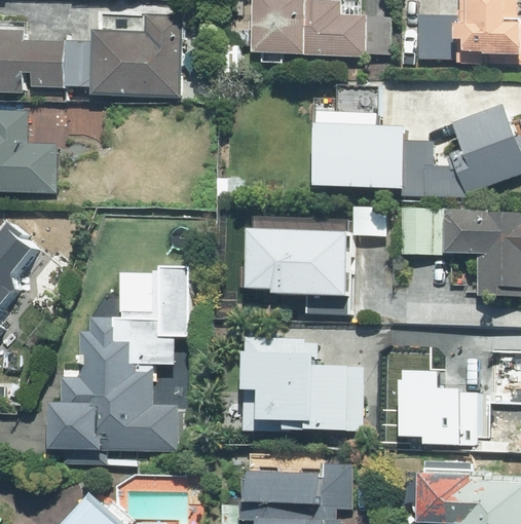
[(255,0),(254,49),(365,53),(366,14),(339,13),(339,0),(255,0)]
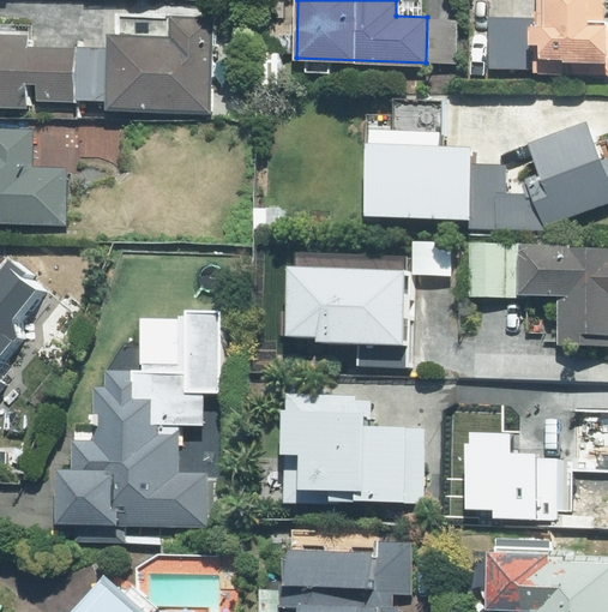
[(535,0),(535,13),(529,13),(527,71),(607,73),(607,25),(605,25),(605,0),(535,0)]
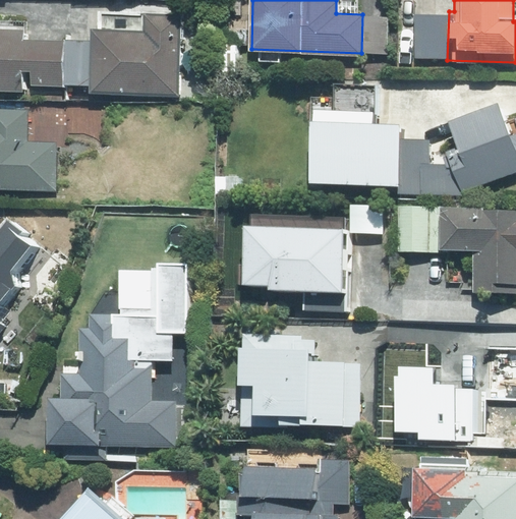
[(176,97),(179,13),(93,10),(90,94),(176,97)]
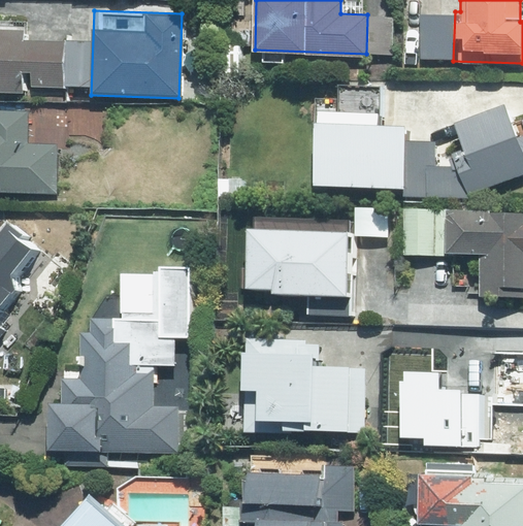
[(23,30),(0,29),(0,93),(22,94),(22,86),(63,88),(65,41),(23,39),(23,30)]
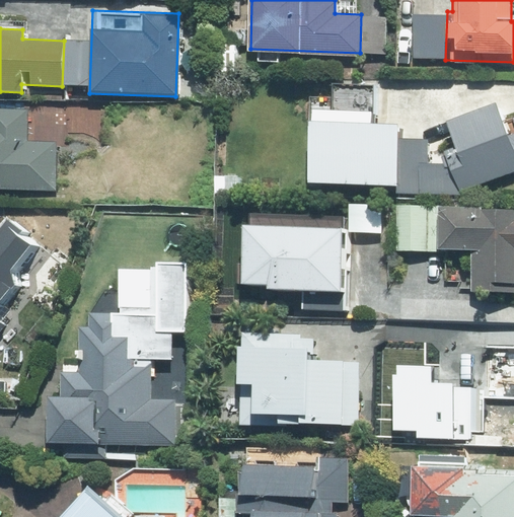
[(315,105),(314,142),(303,142),(302,186),(395,188),(395,193),(458,194),(459,191),(513,168),(513,133),(509,135),(496,102),(445,122),(454,147),(443,151),(448,163),(426,163),(427,140),(398,139),(399,124),(374,123),(375,85),(333,83),(332,105),(315,105)]
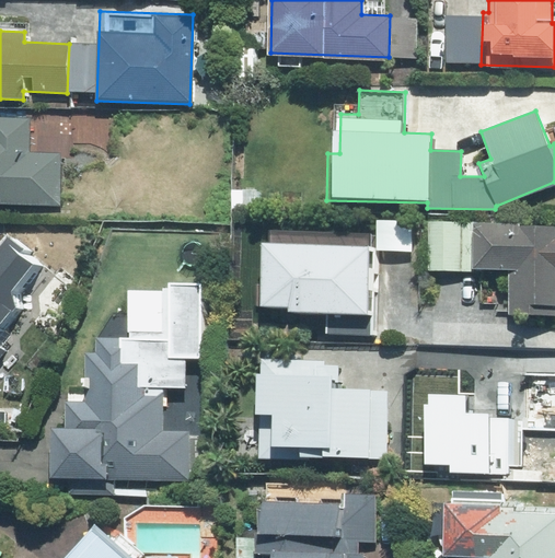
[(0,202),(58,206),(60,154),(27,153),(30,116),(0,115),(0,202)]
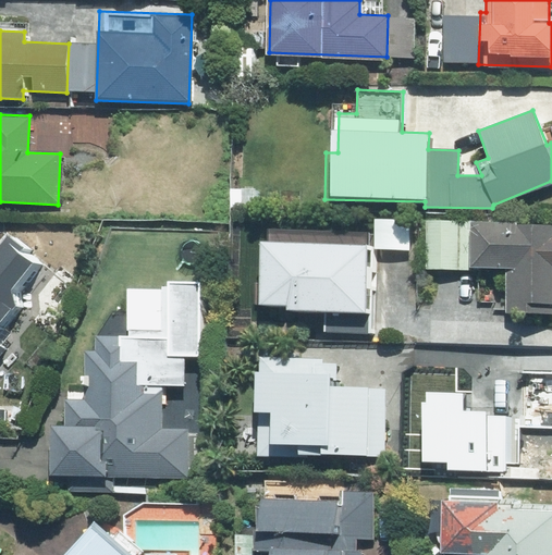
[(408,218),(375,218),(375,249),(408,249),(408,218)]
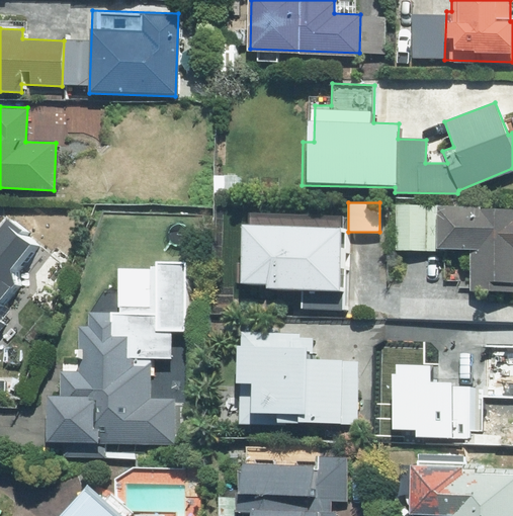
[(512,206),(395,205),(395,248),(469,249),(469,290),(512,290),(512,206)]
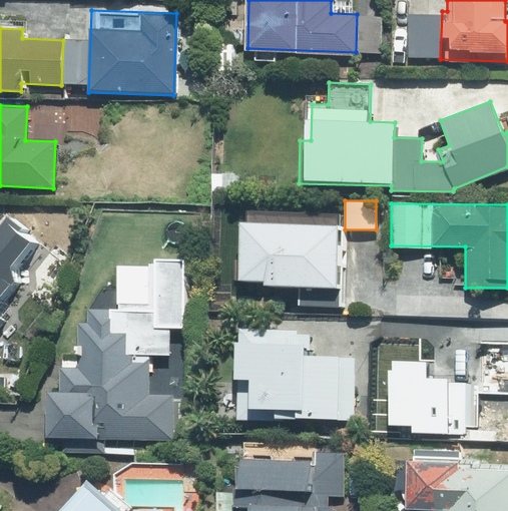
[(0,324),(3,320),(0,317),(0,300),(15,283),(6,275),(33,242),(20,231),(23,227),(9,216),(0,227),(0,233),(0,324)]
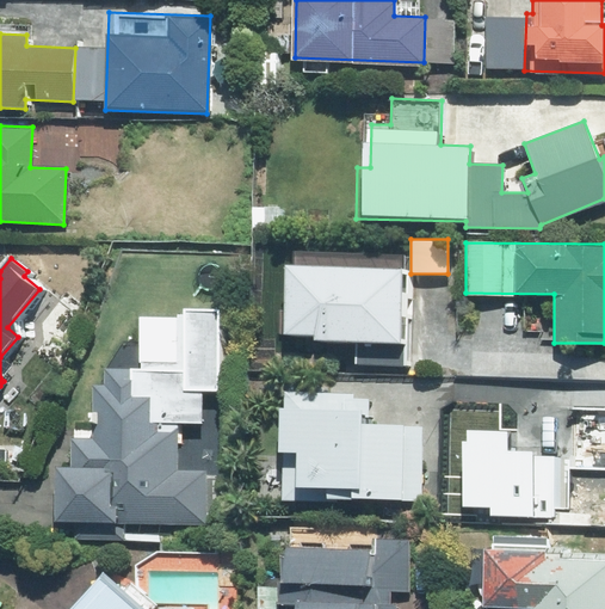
[(403,268),(290,266),(290,342),(353,343),(353,364),(402,364),(403,268)]
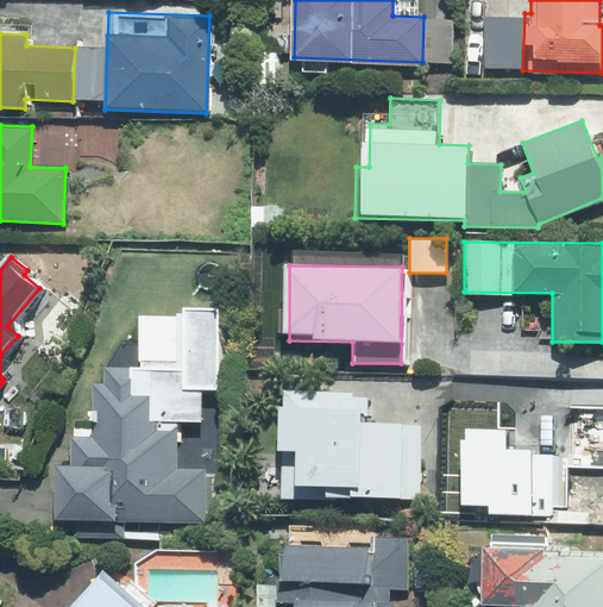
[(57,465),(57,518),(201,520),(202,468),(176,468),(176,423),(199,423),(200,389),(218,389),(219,310),(180,310),(180,315),(139,315),(138,368),(104,367),(104,382),(93,381),(93,430),(71,429),(71,467),(57,465)]
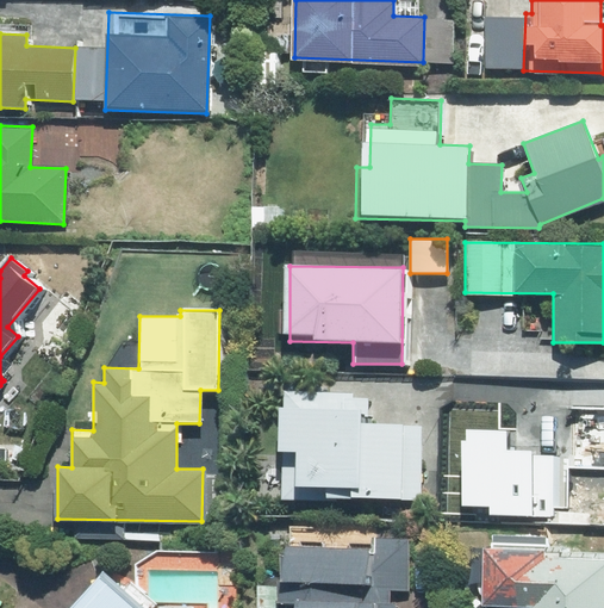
[(368,391),(282,389),(281,497),(413,501),(415,427),(368,426),(368,391)]
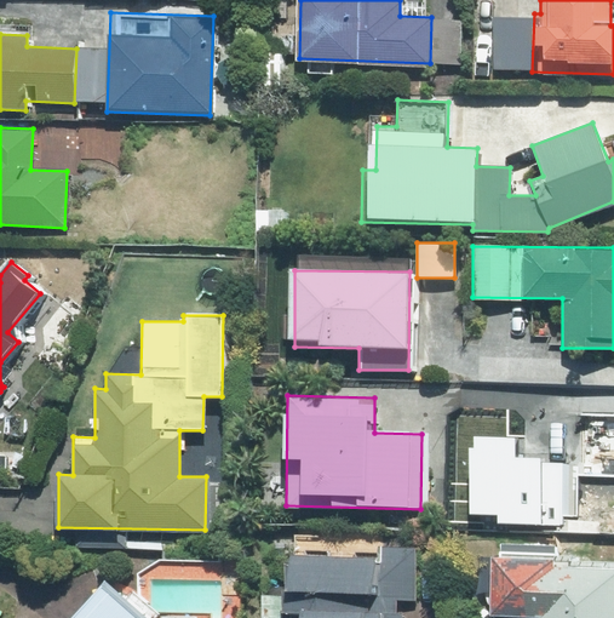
[(613,410),(572,410),(572,465),(562,465),(562,492),(590,492),(589,520),(613,520),(613,410)]
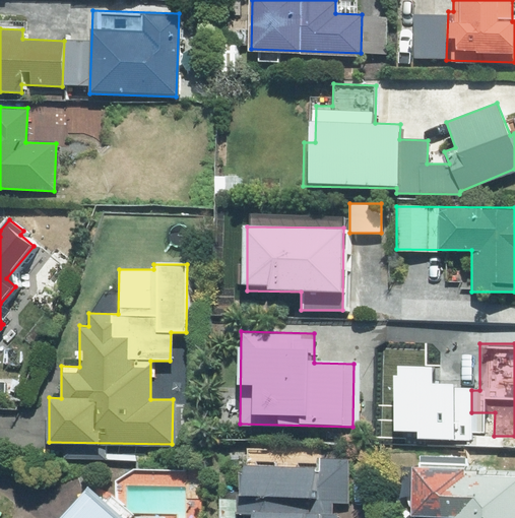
[(448,375),(405,374),(404,414),(447,415),(448,375)]
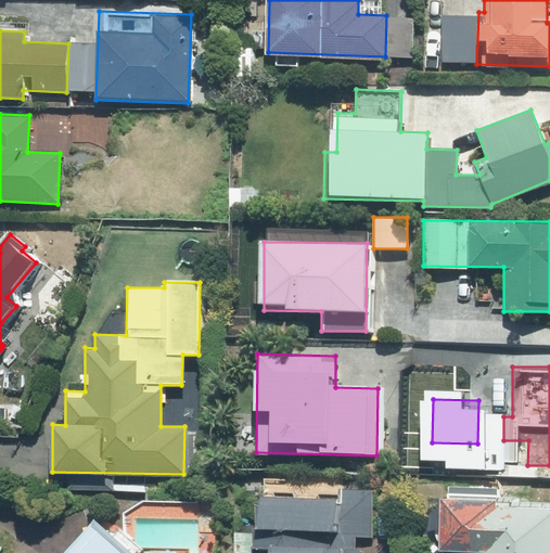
[(368,538),(369,490),(316,490),(316,498),(255,498),(255,550),(276,550),(275,552),(358,552),(359,538),(368,538)]
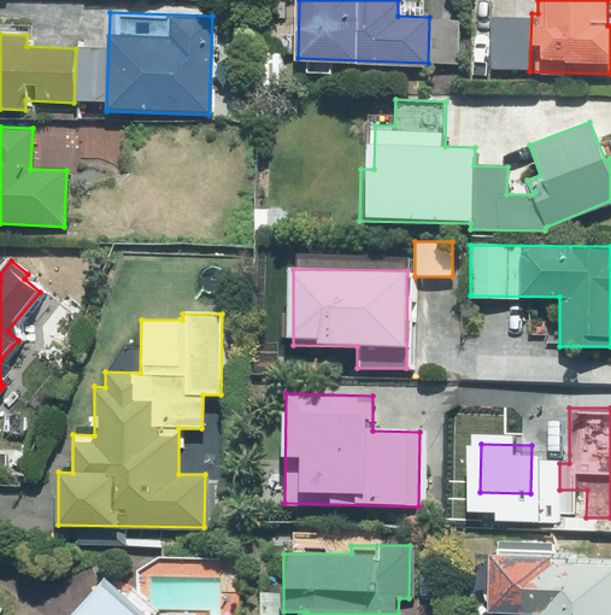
[(610,614),(610,557),(542,557),(541,614),(610,614)]
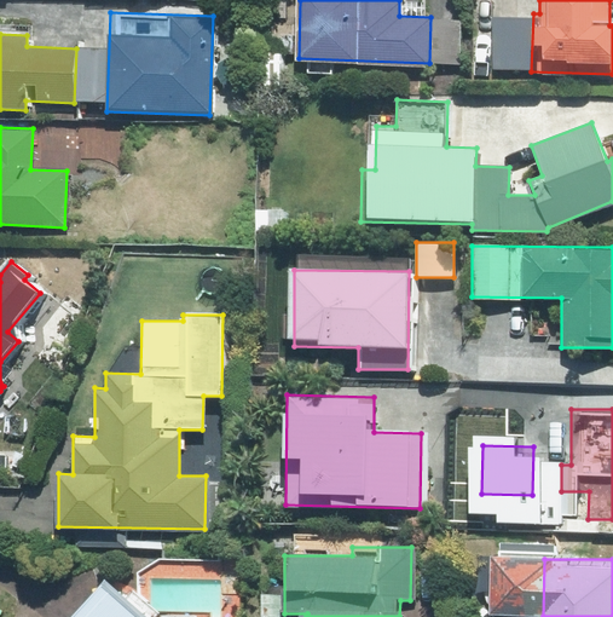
[(137,616),(104,588),(77,616),(137,616)]
